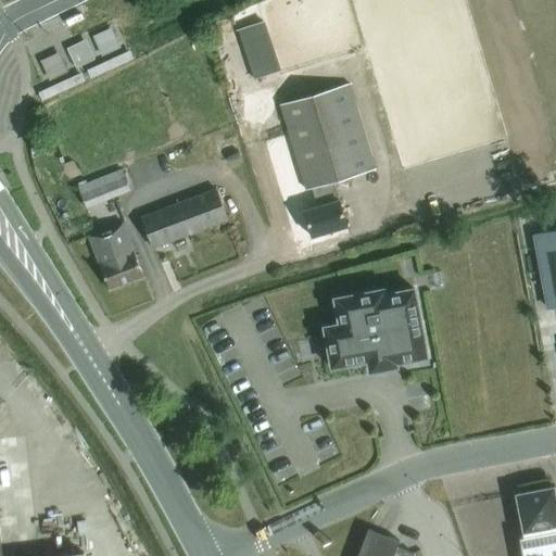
[(95,33),(101,52),(119,46),(113,26),(95,33)]
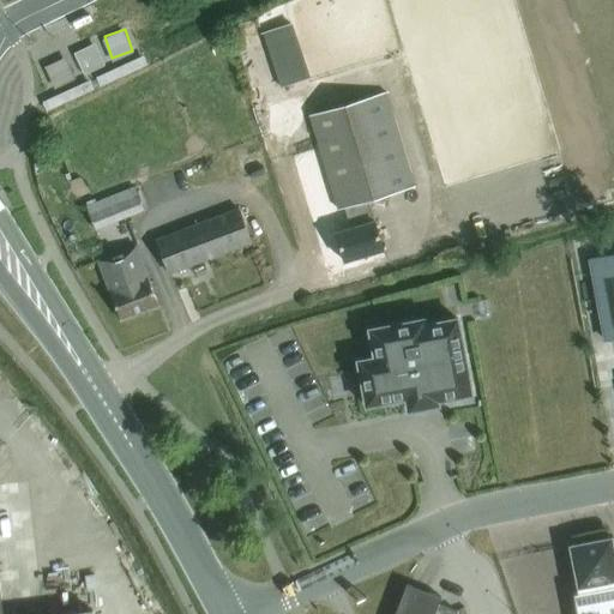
[(74,49),(83,72),(104,64),(96,42),(74,49)]
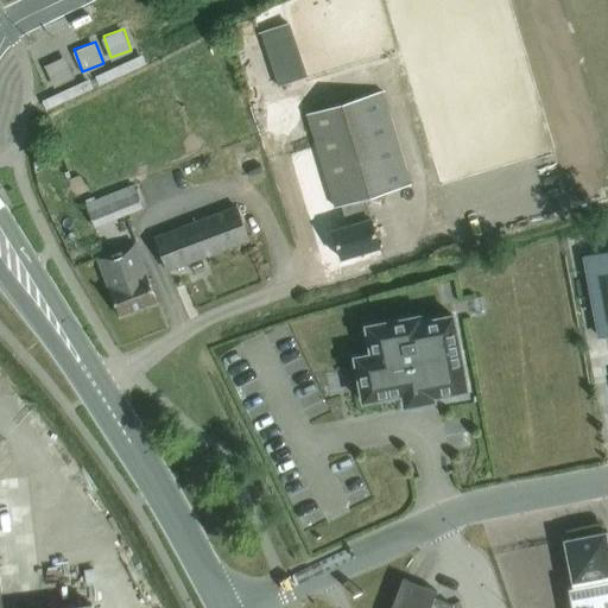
[(57,84),(74,76),(64,57),(48,64),(57,84)]
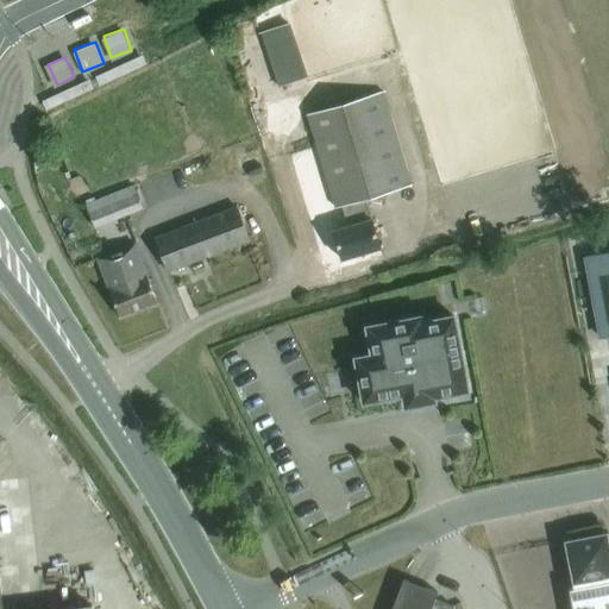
[(380,249),(371,220),(365,199),(412,184),(383,92),(306,115),(334,208),(341,206),(347,227),(332,232),(340,261),(380,249)]
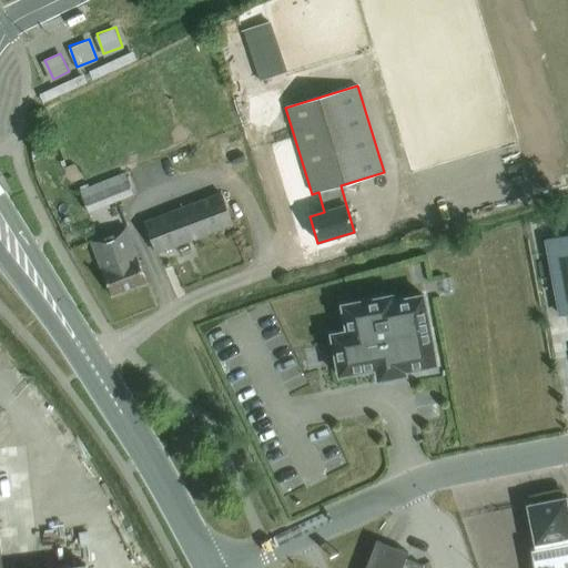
[(124,173),(79,191),(88,213),(133,195),(124,173)]
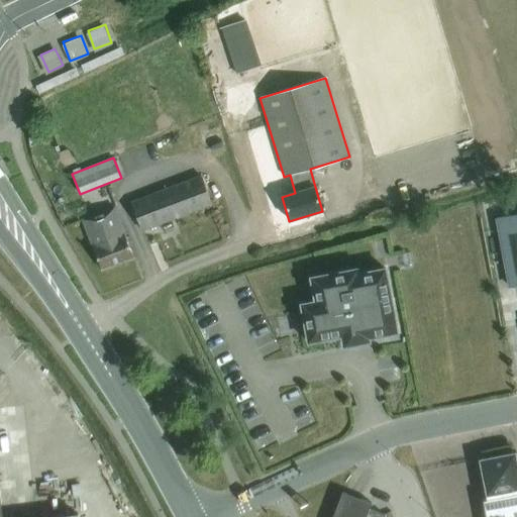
[(201,176),(131,203),(142,231),(212,205),(201,176)]
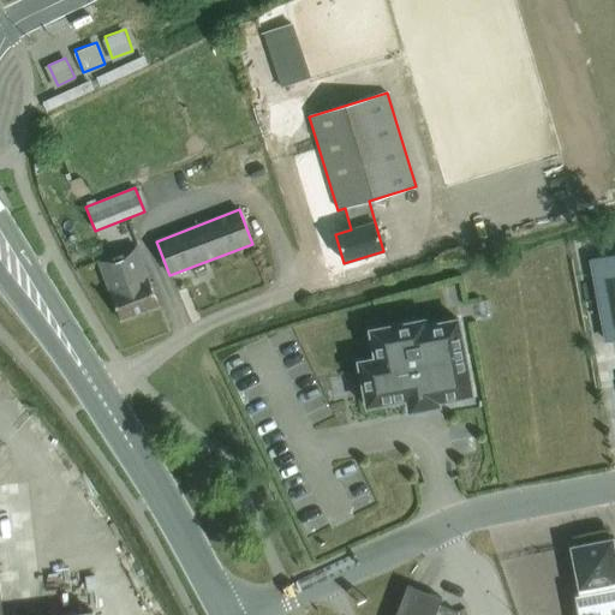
[(120,321),(157,306),(136,249),(99,263),(120,321)]
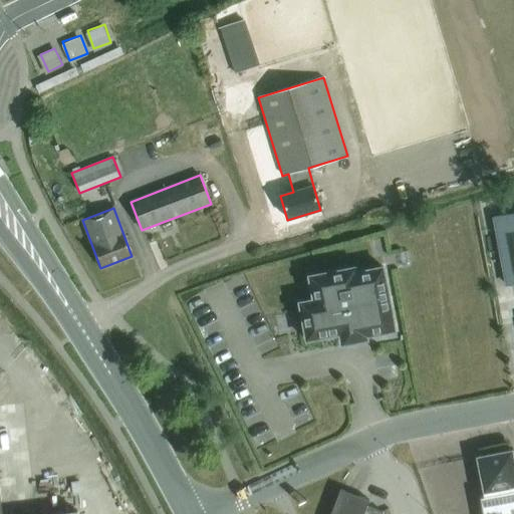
[(513,214),(493,218),(506,285),(513,283),(513,214)]
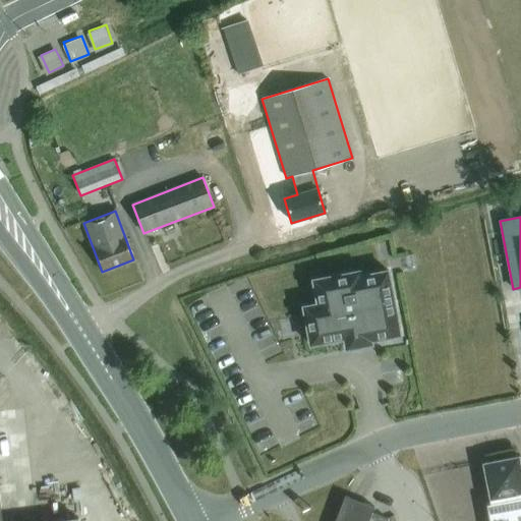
[(344,339),(346,349),(371,345),(371,341),(400,336),(388,272),(360,277),(359,272),(313,281),(317,304),(303,307),(310,345),(344,339)]
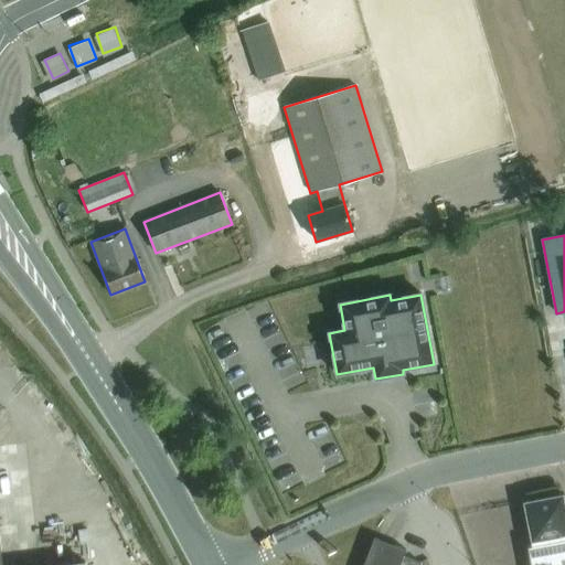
[(564,564),(564,503),(563,494),(522,502),(531,547),(528,547),(530,564),(564,564)]
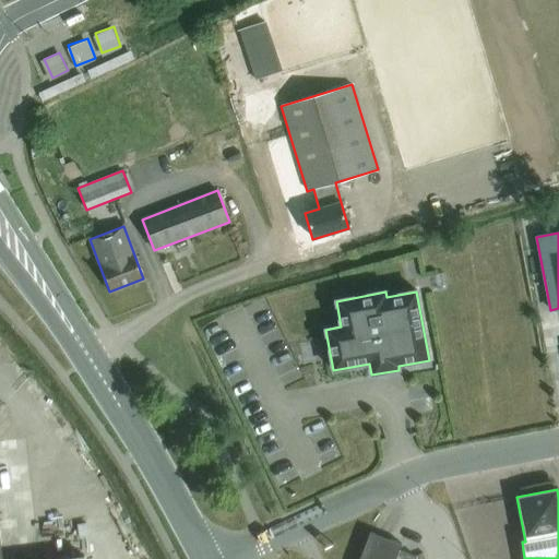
[(399,550),(401,545),(383,538),(370,533),(359,558),(416,558),(415,557),(399,550)]
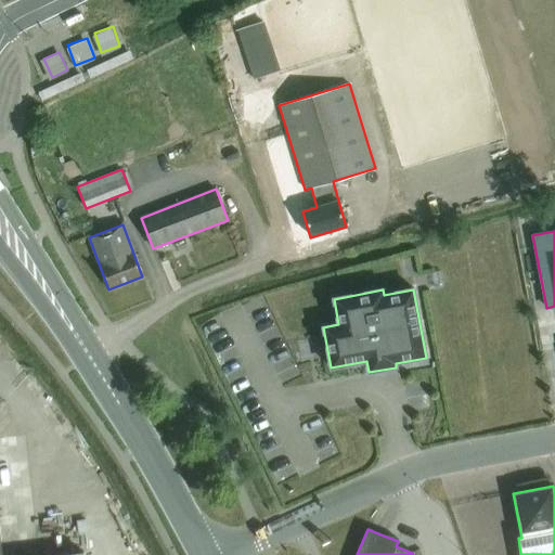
[(0,554),(84,554),(84,553),(62,554),(1,554),(0,539),(0,554)]
